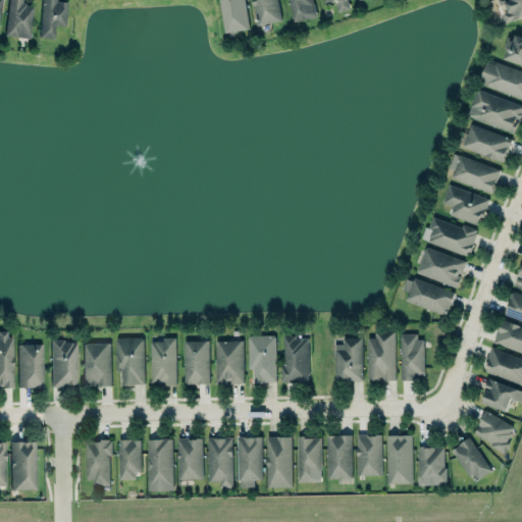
[(6,0),(21,0),(27,1),(25,3),(34,4),(29,39),(3,35),(6,0)]
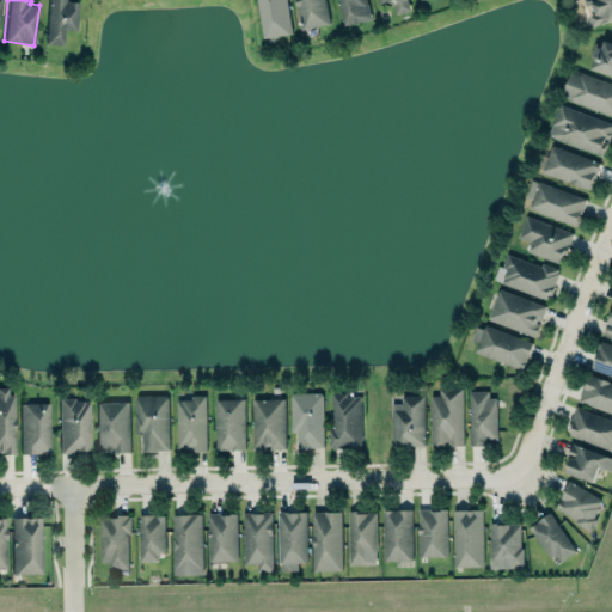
[(49,0),(66,0),(78,1),(75,30),(63,29),(62,44),(46,42),(49,0)]
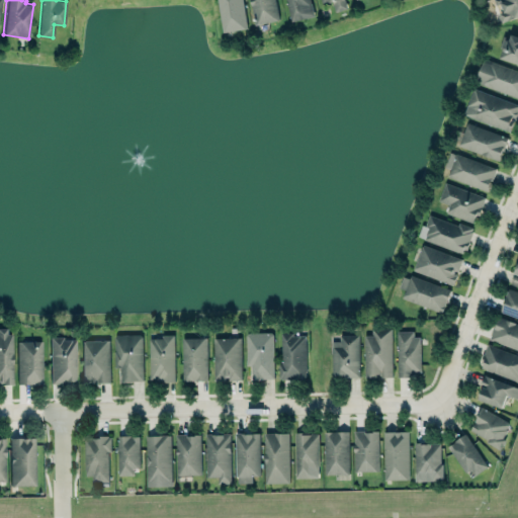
[(217,0),(223,32),(247,28),(242,0),(217,0)]
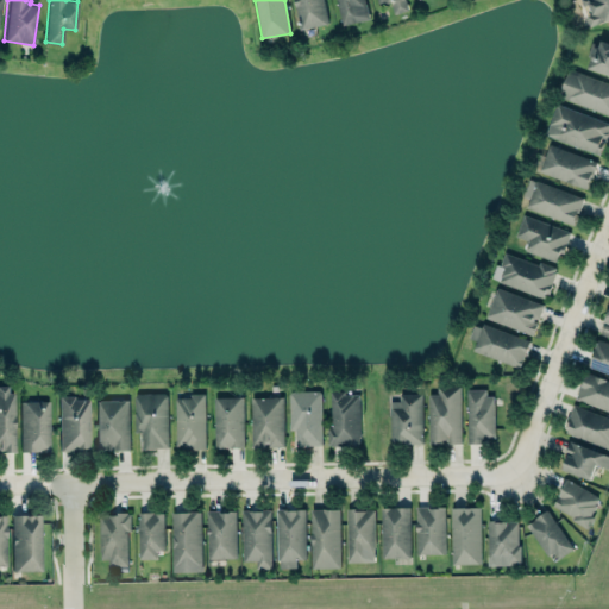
[(294,0),(324,0),(328,23),(300,30),(294,0)]
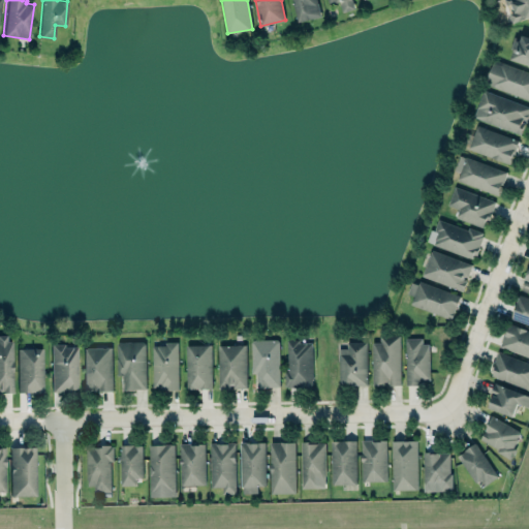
[(504,0),(528,0),(528,17),(511,24),(507,13),(514,11),(510,3),(506,5),(504,0)]
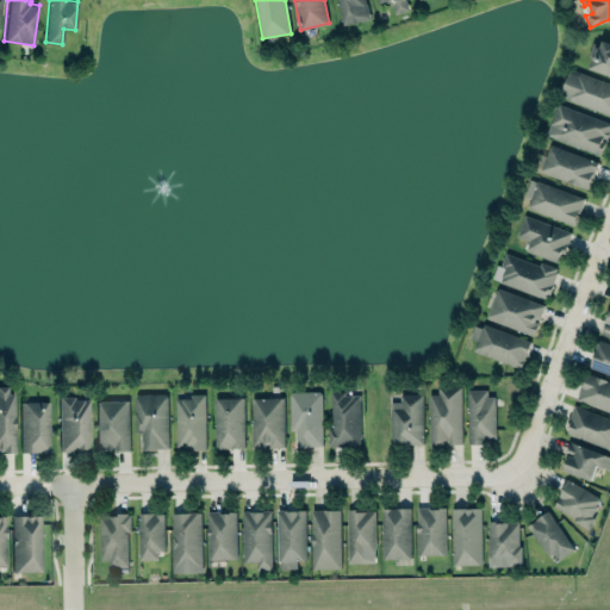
[(602,41),(609,43),(609,75),(589,68),(596,45),(599,47),(602,41)]
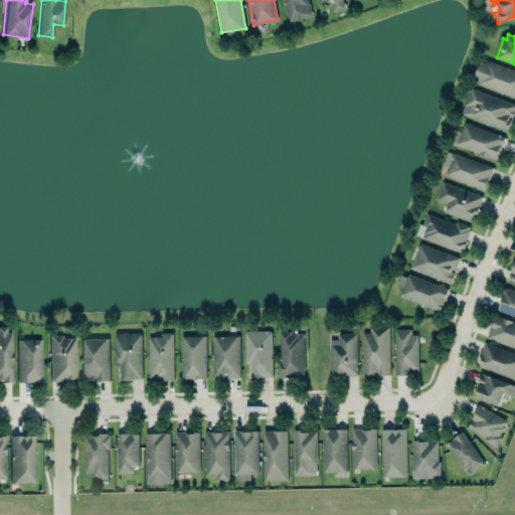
[(514,70),(481,57),(473,81),(514,97),(514,70)]
